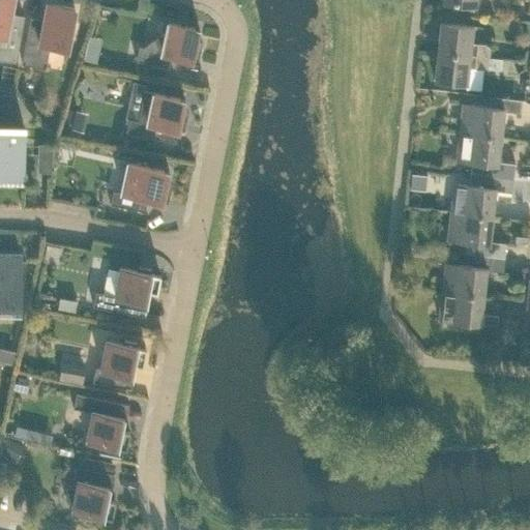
[(0,0),(0,58),(11,61),(16,61),(24,17),(10,13),(13,0),(0,0)]
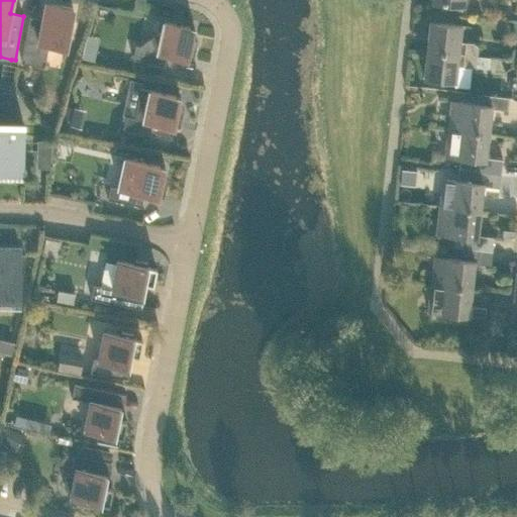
[(431,0),(431,2),(440,3),(440,7),(456,9),(456,10),(460,11),(461,5),(462,5),(463,0),(431,0)]
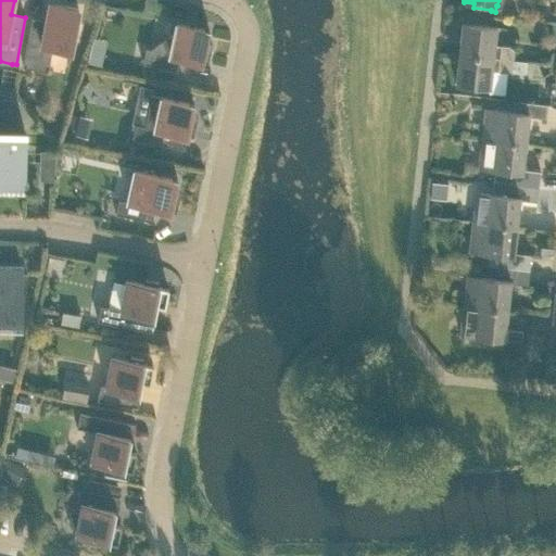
[(46,22),(33,19),(24,66),(48,71),(52,48),(71,51),(74,38),(76,38),(78,27),(76,26),(79,9),(50,3),(46,22)]
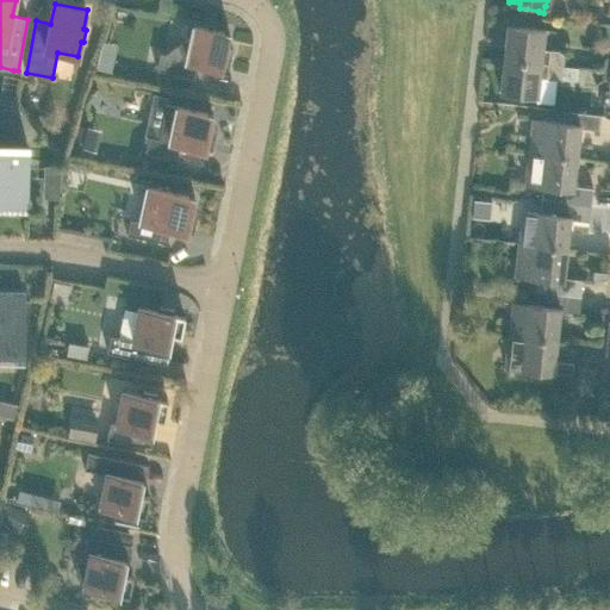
[(228,47),(230,33),(194,25),(192,39),(187,38),(166,55),(160,54),(157,70),(201,80),(205,64),(229,70),(234,49),(228,47)]
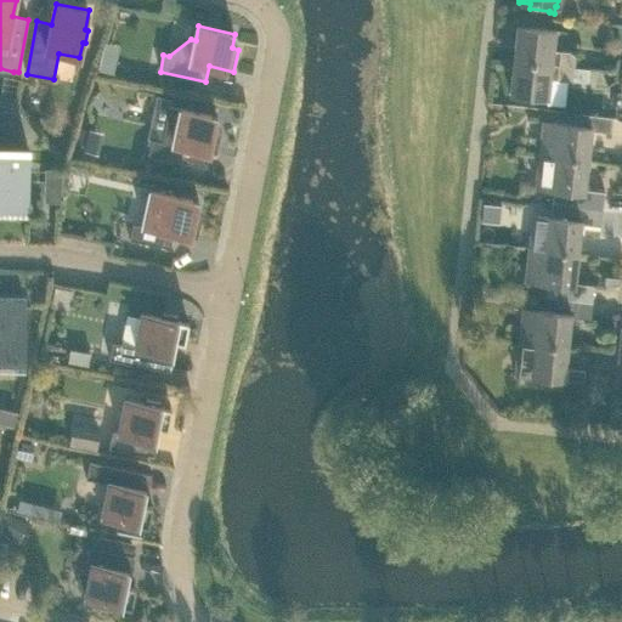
[(574,67),(576,52),(553,50),(555,30),(516,26),(513,60),(574,67)]
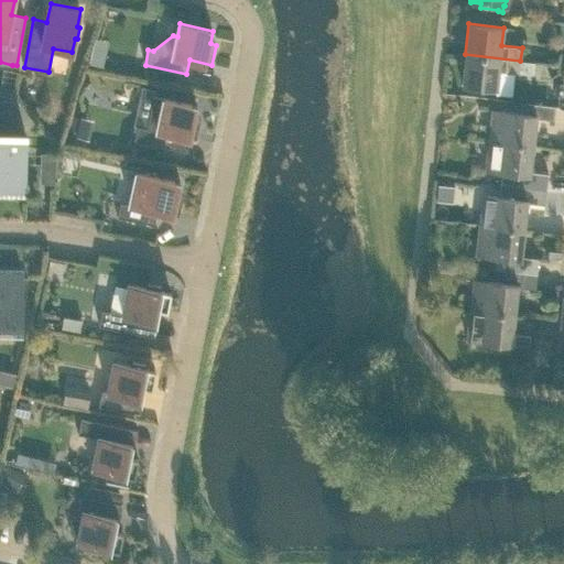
[(534,63),(520,62),(520,61),(465,54),(462,85),(497,89),(498,72),(519,74),(533,76),(534,63)]
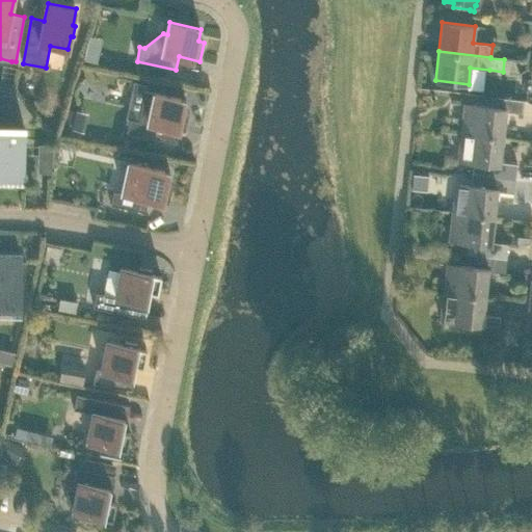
[(181,99),(145,90),(138,122),(130,120),(127,133),(154,138),(155,137),(153,137),(156,126),(180,131),(180,130),(185,132),(187,122),(189,113),(184,111),(185,105),(186,100),(181,99)]
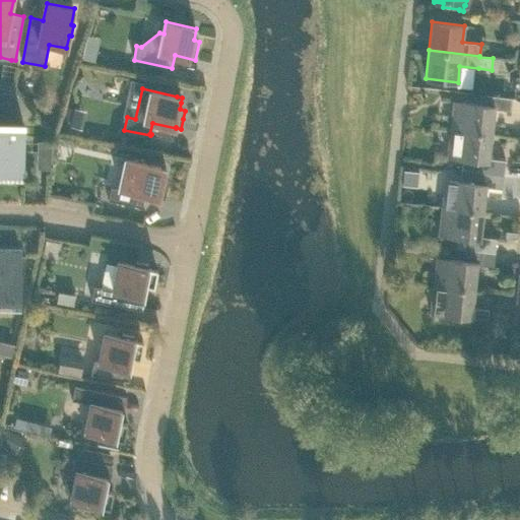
[(492,133),(494,110),(510,112),(512,99),(481,95),(479,106),(452,103),(449,129),(492,133)]
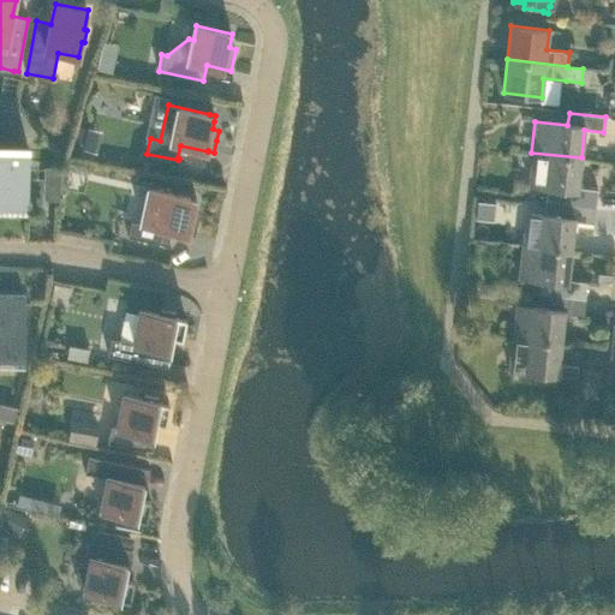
[(81,131),(76,153),(88,155),(93,133),(81,131)]
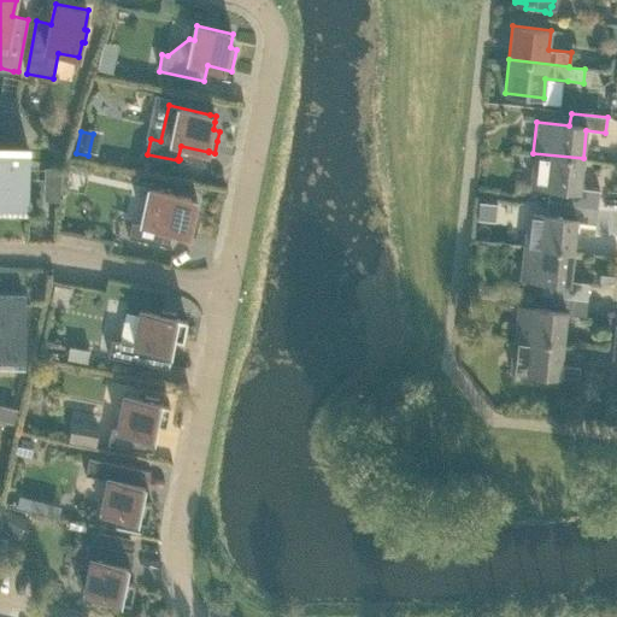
[(0,151),(0,210),(27,211),(28,152),(0,151)]
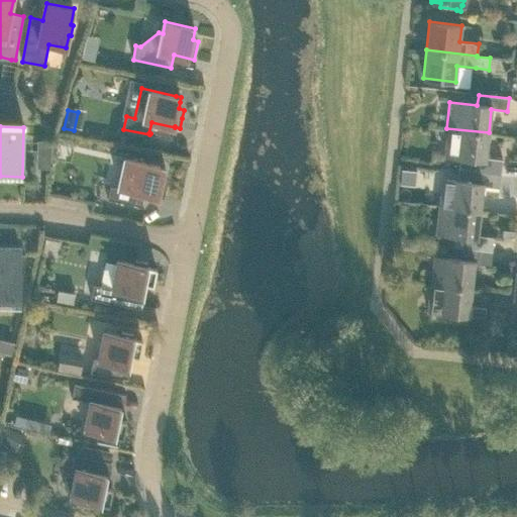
[(501,173),(502,161),(486,159),(489,132),(446,128),(443,157),(459,159),(458,169),(501,173)]
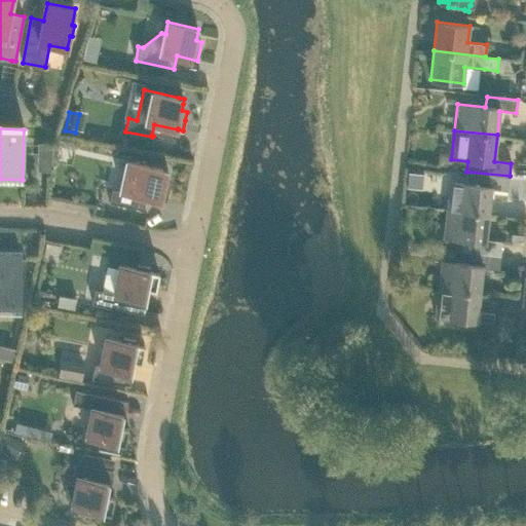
[(53,165),(57,141),(43,139),(40,163),(53,165)]
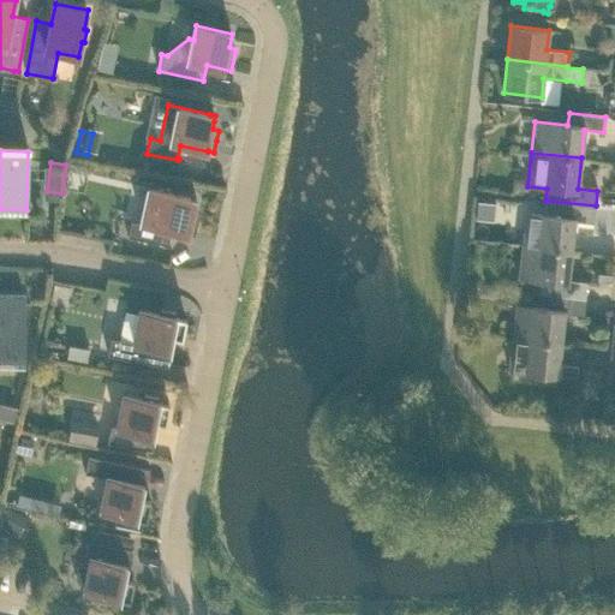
[(192,214),(195,199),(148,189),(139,225),(130,222),(127,238),(167,246),(167,245),(157,243),(161,230),(193,237),(198,215),(192,214)]
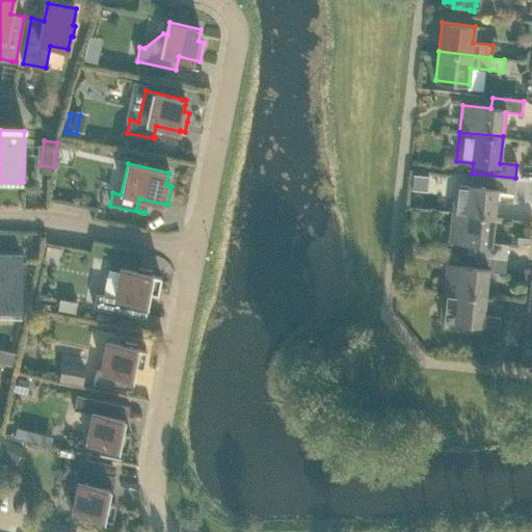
[(496,192),(513,194),(515,178),(472,174),(470,187),(454,185),(451,211),(494,216),(496,192)]
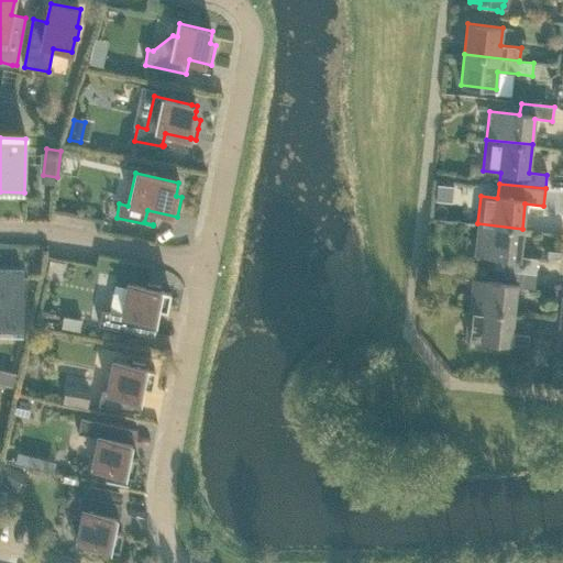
[(501,269),(536,274),(537,258),(519,257),(522,229),(477,223),(474,255),(494,257),(493,268),(501,269)]
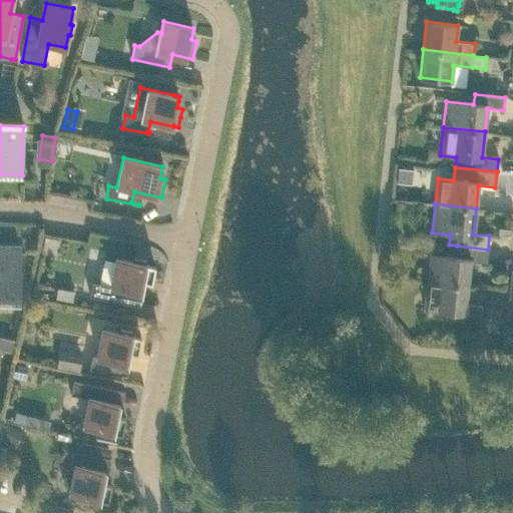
[(511,229),(497,228),(497,237),(511,234),(511,229)]
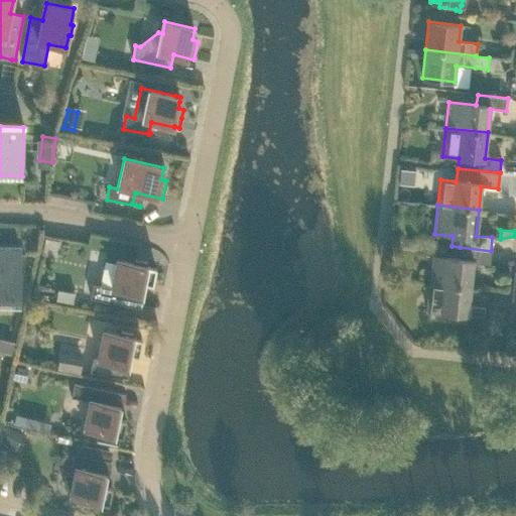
[(431,256),(429,282),(470,287),(473,263),(490,265),(491,251),(460,247),(459,259),(431,256)]
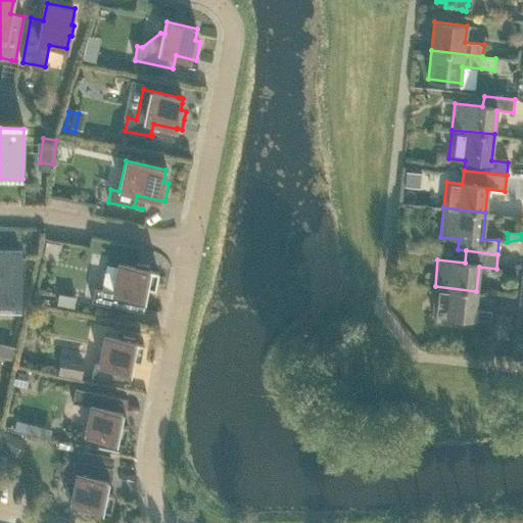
[(0,303),(19,304),(20,254),(0,253),(0,303)]
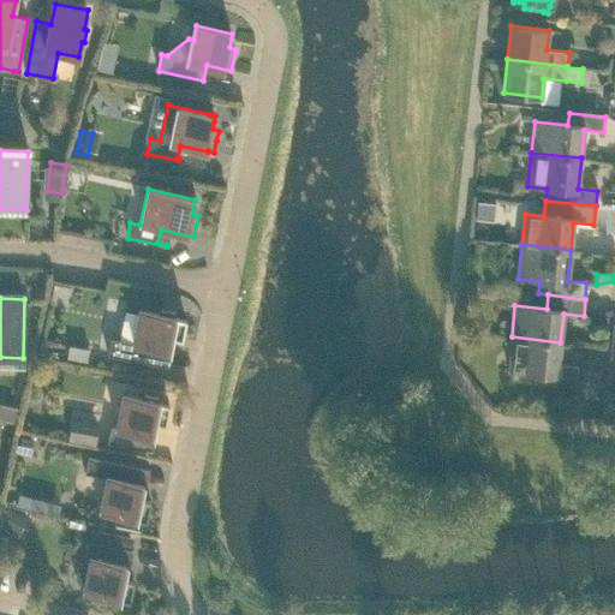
[(107,356),(114,357),(177,369),(181,340),(195,342),(198,322),(185,320),(186,314),(173,311),(172,317),(153,312),(147,346),(111,339),(107,356)]
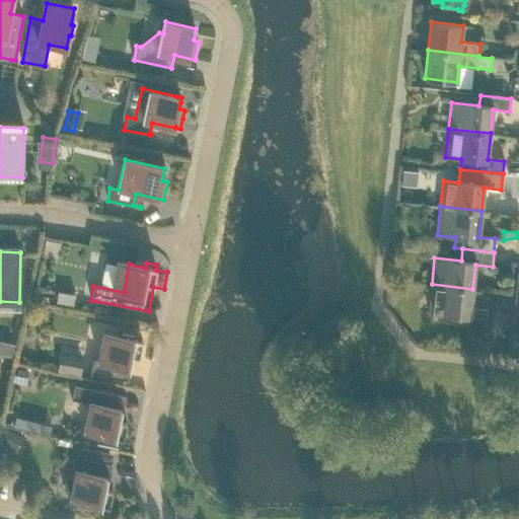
[(472,289),(432,284),(429,313),(469,317),(486,319),(487,309),(474,307),(474,309),(470,308),(472,289)]
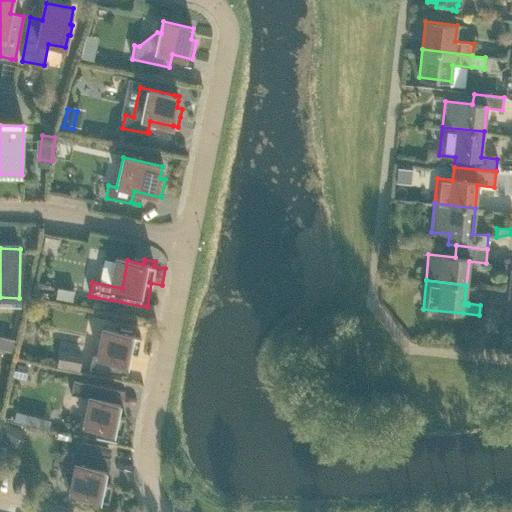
[(74,291),(57,288),(55,299),(72,302),(74,291)]
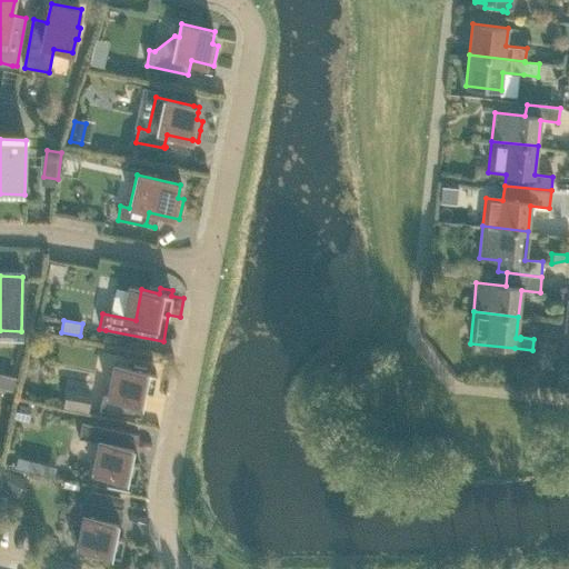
[(132,363),(131,369),(113,366),(108,396),(102,395),(99,410),(136,418),(140,390),(152,392),(156,375),(145,372),(145,367),(132,363)]
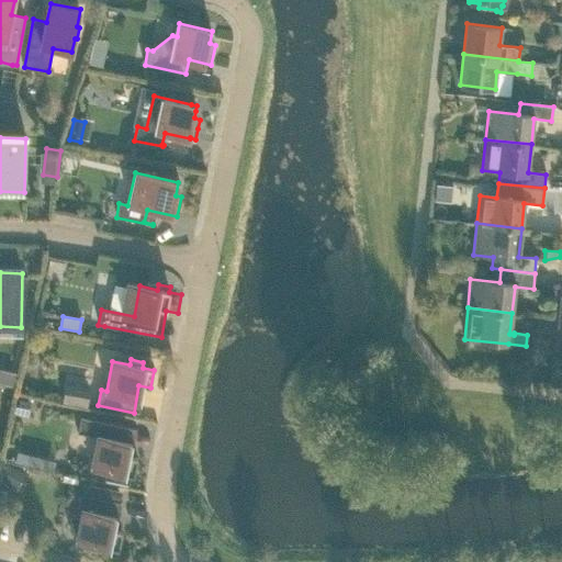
[(0,383),(13,388),(17,373),(0,369),(0,383)]
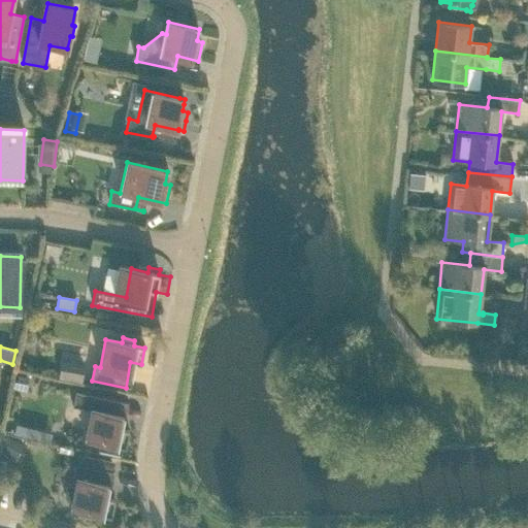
[(59,378),(80,383),(85,364),(62,360),(59,378)]
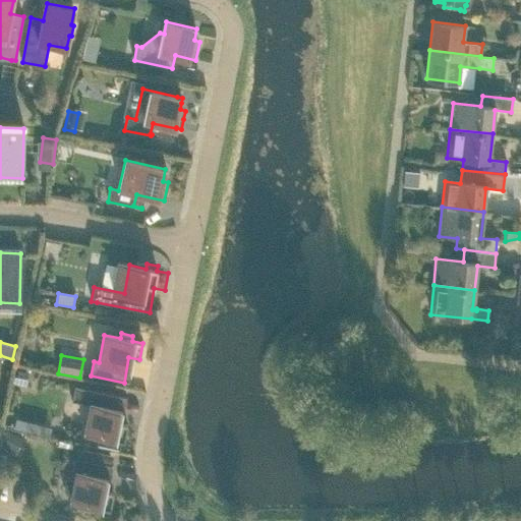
[(24,386),(29,372),(17,369),(14,383),(24,386)]
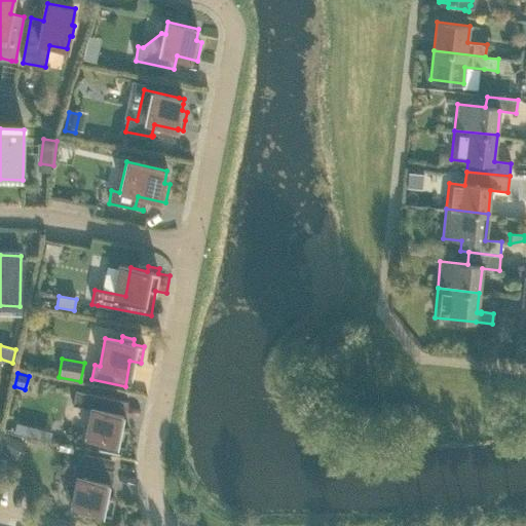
[(112,448),(113,443),(124,446),(127,428),(117,426),(123,401),(75,390),(72,406),(91,410),(85,437),(103,441),(101,446),(112,448)]
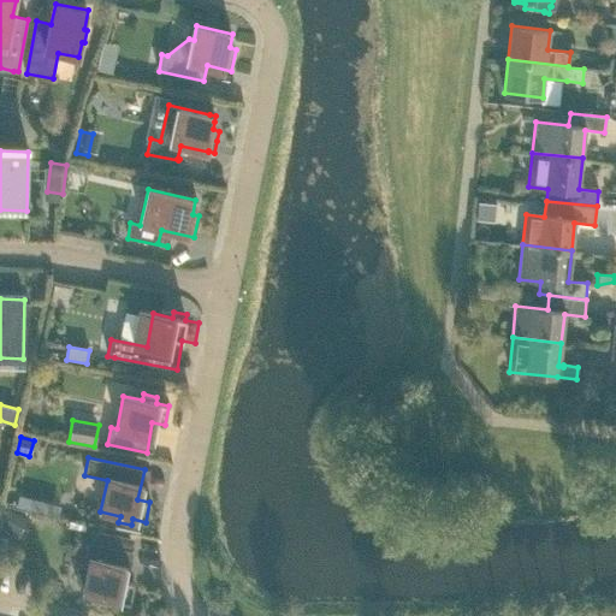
[(55,504),(37,501),(35,511),(53,516),(55,504)]
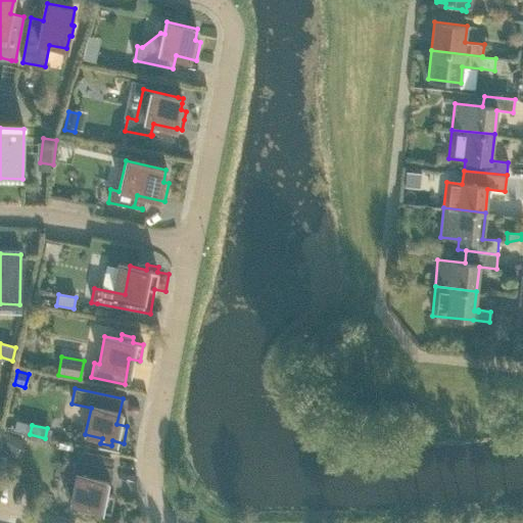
[(6,432),(0,441),(0,448),(14,457),(22,441),(6,432)]
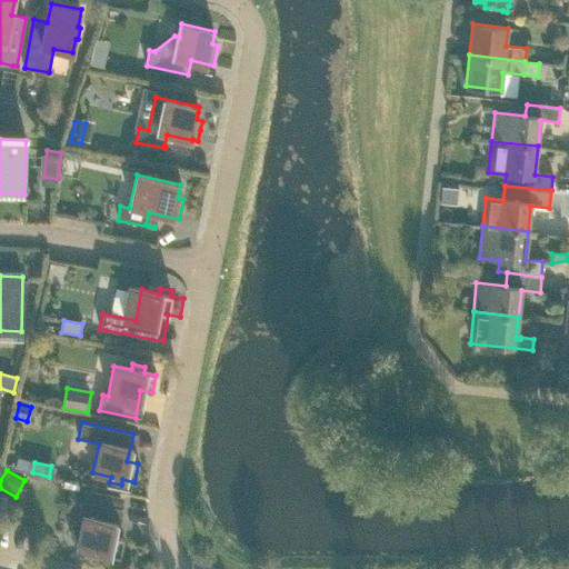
[(118,508),(120,509),(123,498),(83,489),(78,516),(83,518),(82,521),(79,520),(75,521),(70,525),(68,536),(70,539),(73,542),(78,542),(77,548),(96,551),(95,557),(107,559),(108,553),(119,557),(123,538),(112,536),(118,508)]
